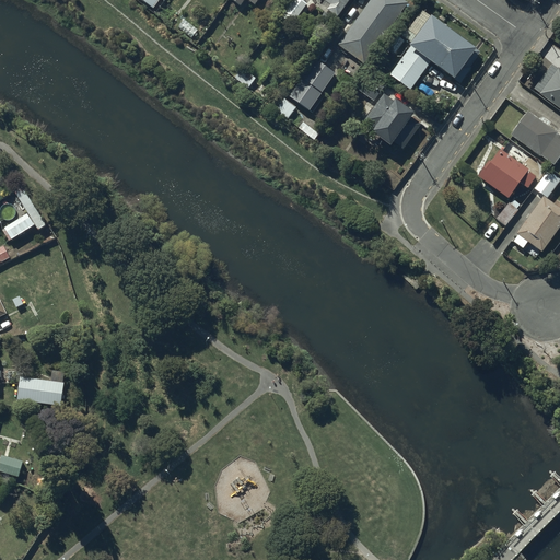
[(302,0),(292,0),(268,34),(277,42),(307,3),(302,0)]
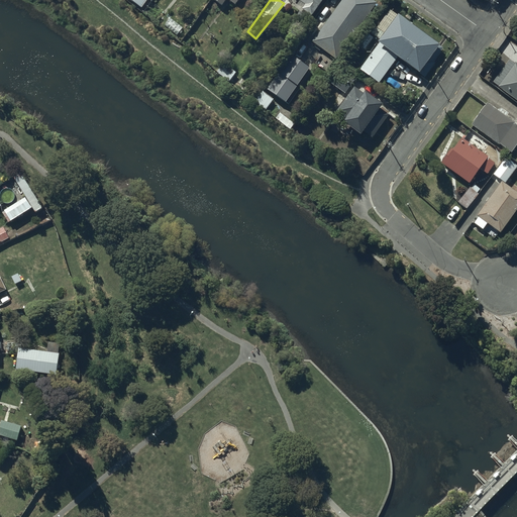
[(321,0),(297,0),(295,4),(301,8),(302,6),(312,13),(321,0)]
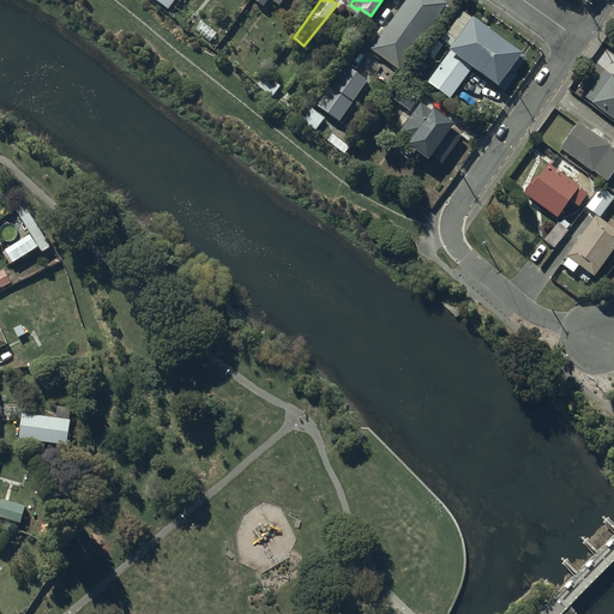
[(446,0),(402,0),(369,47),(386,58),(375,73),(389,82),(446,0)]
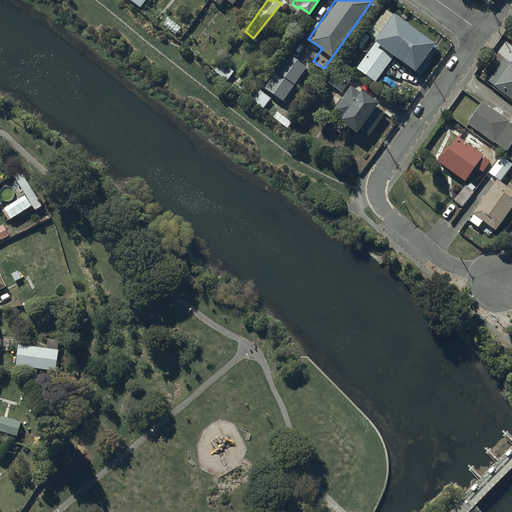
[(376,38),(356,65),(375,80),(395,53),(421,73),(431,61),(429,59),(438,47),(433,43),(435,41),(388,6),(373,26),(379,30),(374,37),(376,38)]
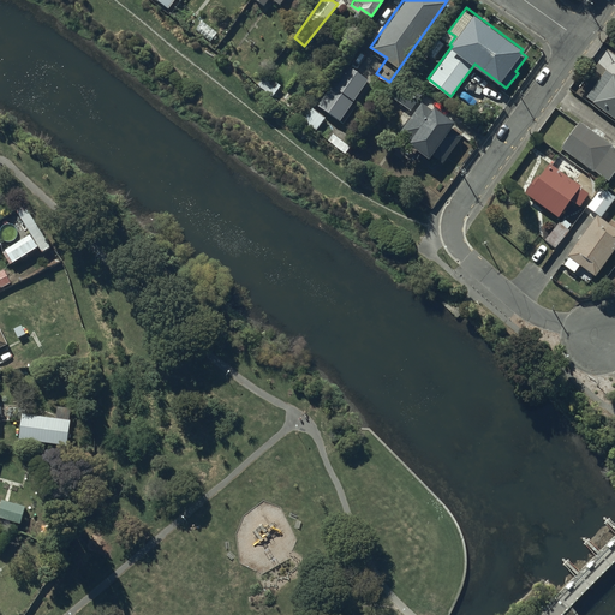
[(202,19),(195,28),(212,42),(219,33),(202,19)]
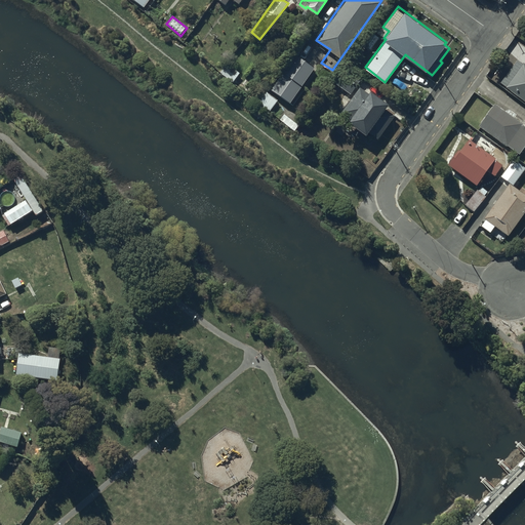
[(294,53),(271,87),(289,99),(312,66),(294,53)]
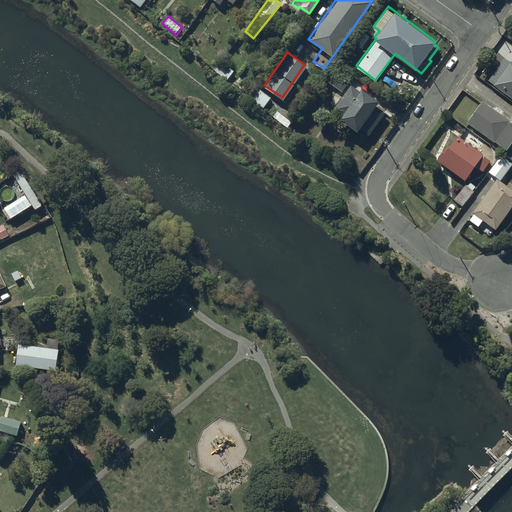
[(504,56),(488,79),(511,95),(511,60),(511,59),(510,60),(504,56)]
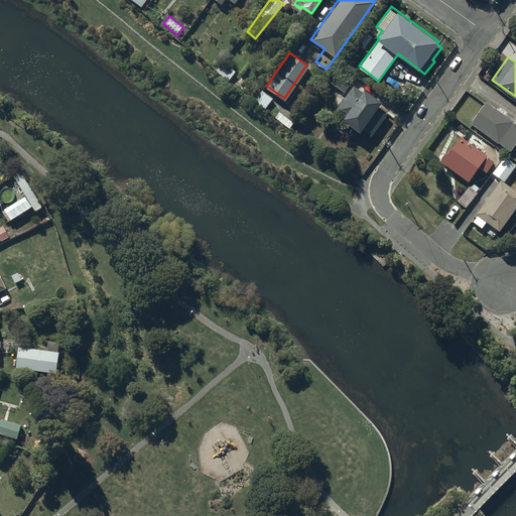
[(223,60),(216,70),(229,80),(236,71),(223,60)]
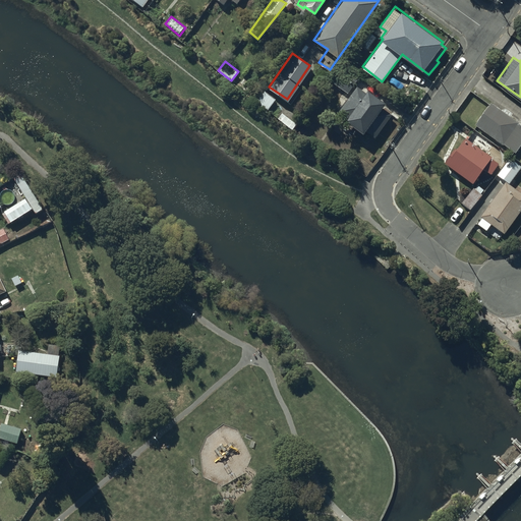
[(365,91),(356,84),(339,108),(347,114),(345,117),(363,130),(364,128),(374,135),(391,113),(382,106),(386,101),(384,100),(389,93),(379,84),(372,93),(367,89),(365,91)]
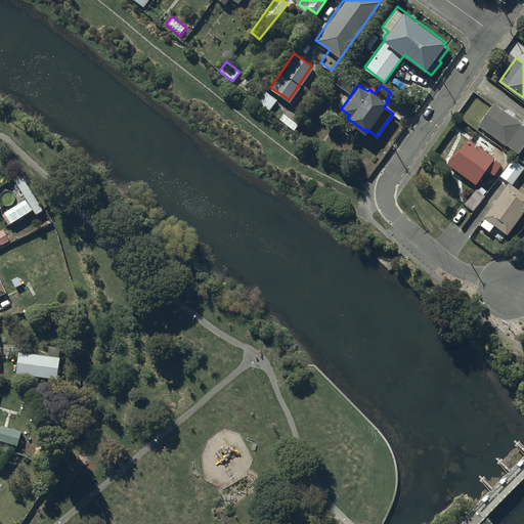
[(269,110),(277,98),(266,90),(258,101),(269,110)]
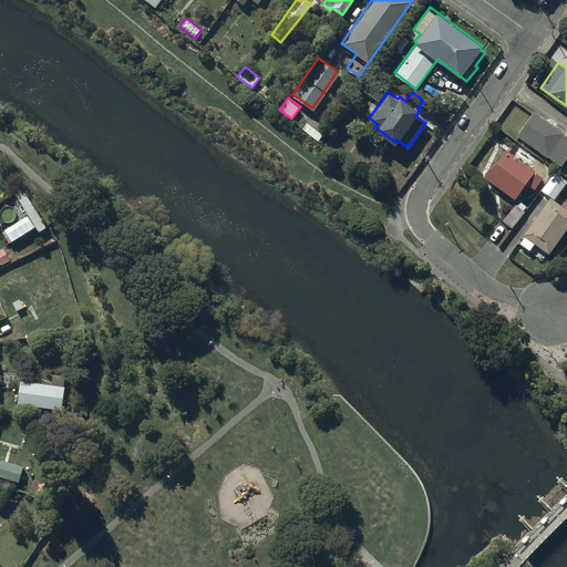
[(566,134),(564,132),(565,131),(534,109),(516,134),(548,156),(548,155),(562,164),(566,155),(566,134)]
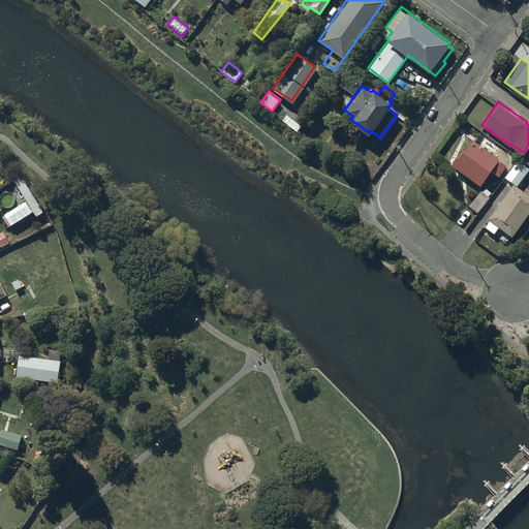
[(290,109),(282,119),(297,131),(305,120),(290,109)]
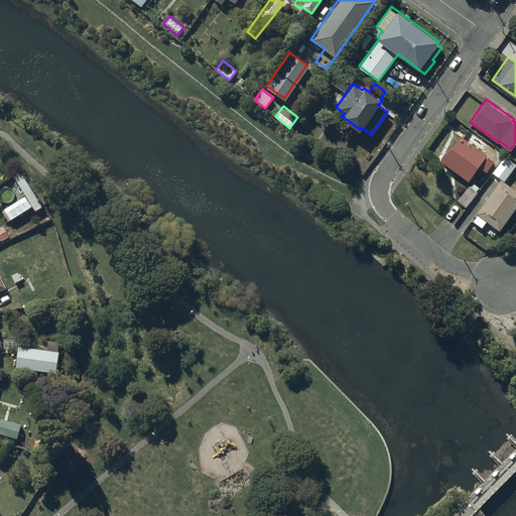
[(486,154),(488,153),(462,133),(453,144),(452,143),(439,159),(468,180),(479,165),(487,171),(495,160),(486,154)]
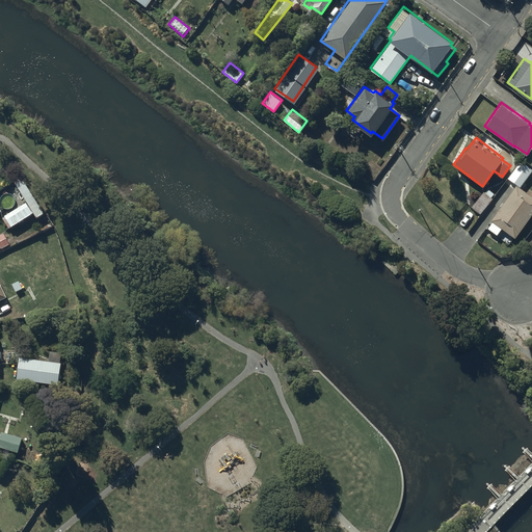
[(531,168),(521,160),(507,177),(520,186),(531,168)]
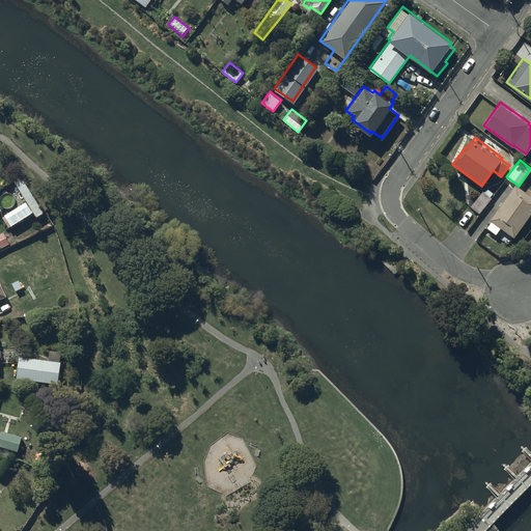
[(530,212),(530,194),(515,184),(488,219),(492,220),(486,227),(497,233),(501,227),(513,236),(530,212)]
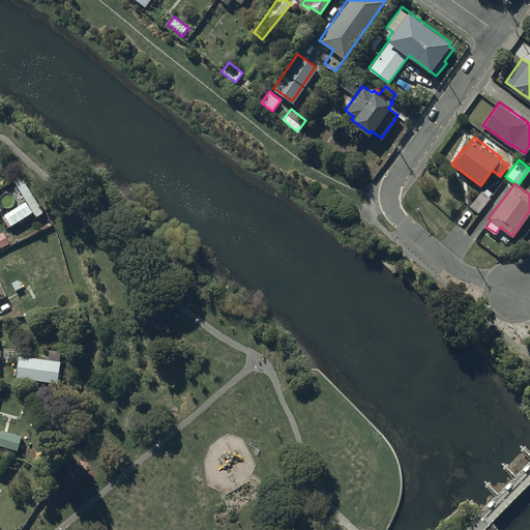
[(482,190),(470,205),(478,212),(491,197),(489,196),(492,192),(487,187),(483,190),(482,190)]
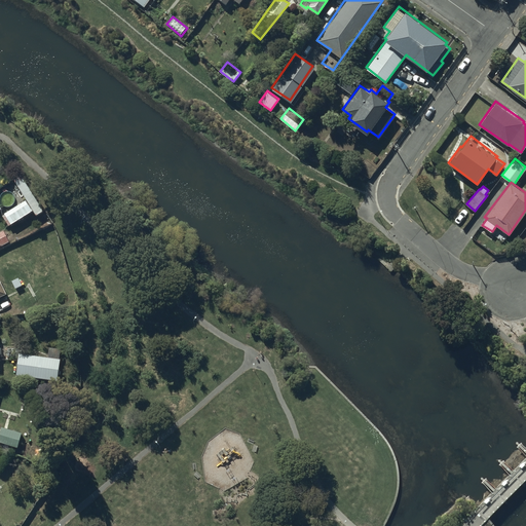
[(4,229),(0,230),(0,246),(10,241),(4,229)]
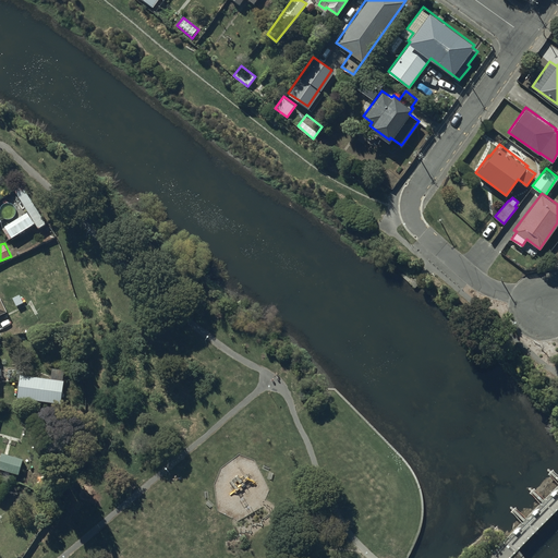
[(24,374),(24,368),(9,368),(9,379),(20,379),(17,396),(62,401),(67,368),(53,366),(52,377),(24,374)]
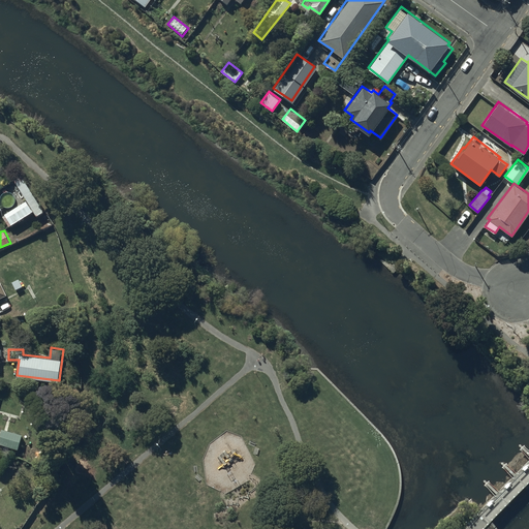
[(22,435),(1,430),(0,434),(0,445),(18,450),(22,435)]
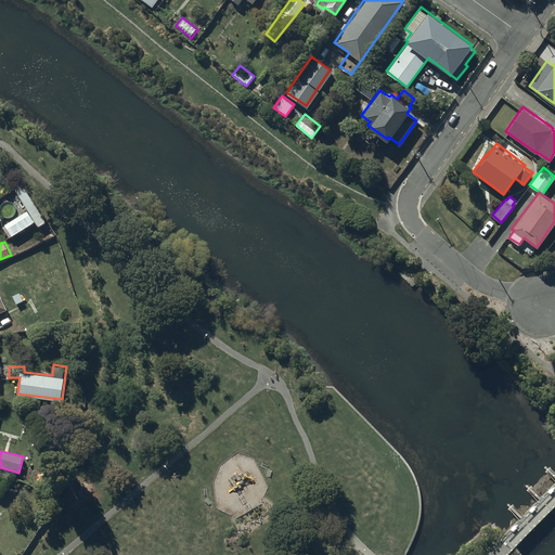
All buildings are outlined.
